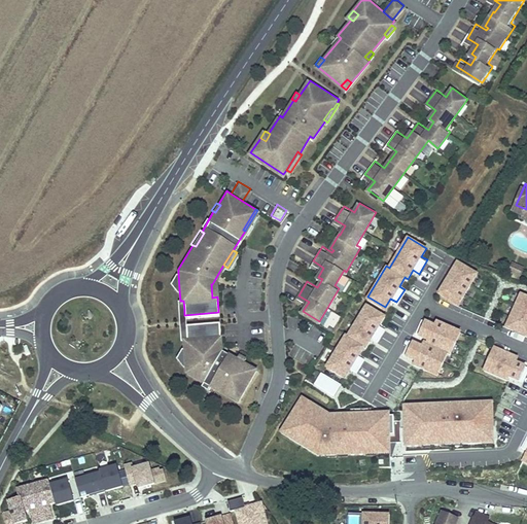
[(519,273),(523,265),(513,260),(508,269),(514,271),(519,273)]
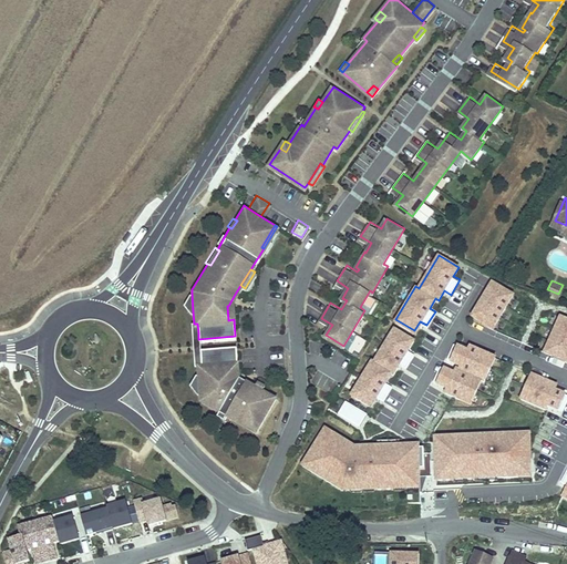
[(529,300),(491,283),(487,290),(501,297),(497,304),(482,297),(475,314),(491,320),(488,325),(513,336),(529,300)]
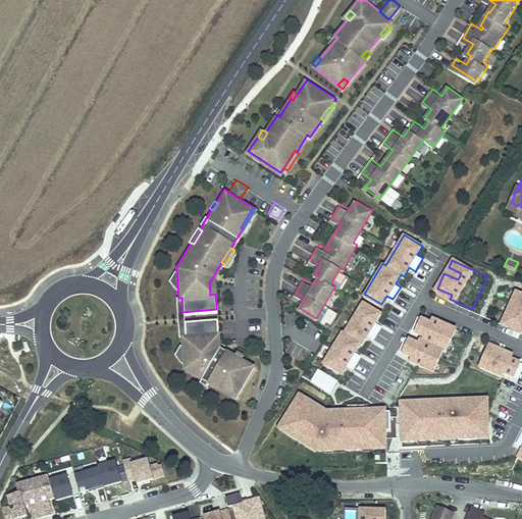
[(521,291),(518,290),(503,322),(521,330),(521,291)]
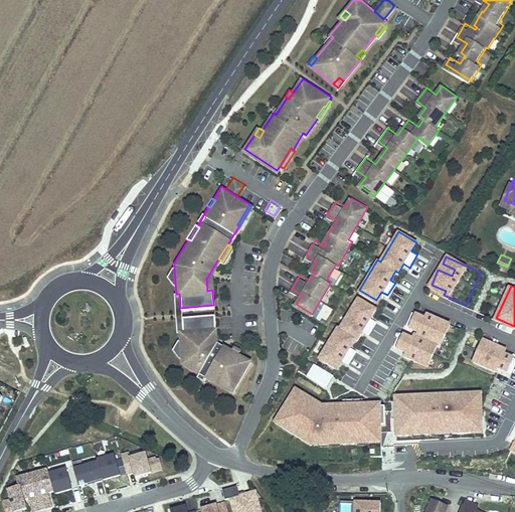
[(337,326),(319,356),(336,365),(341,357),(347,361),(354,348),(349,346),(355,336),(358,338),(363,330),(369,333),(377,320),(371,316),(376,308),(358,298),(340,328),(337,326)]
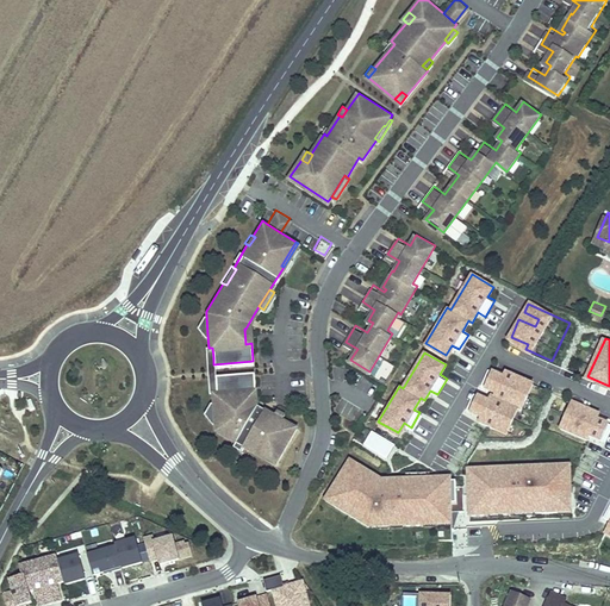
[(379,374),(388,378),(393,364),(384,361),(379,374)]
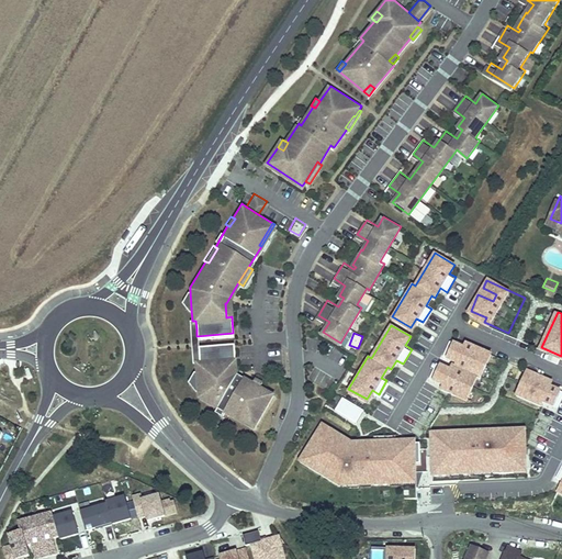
[(444,387),(468,398),(478,375),(481,376),(492,351),(465,341),(464,344),(450,338),(442,354),(458,360),(456,364),(453,362),(451,367),(437,360),(430,376),(445,382),(444,387)]
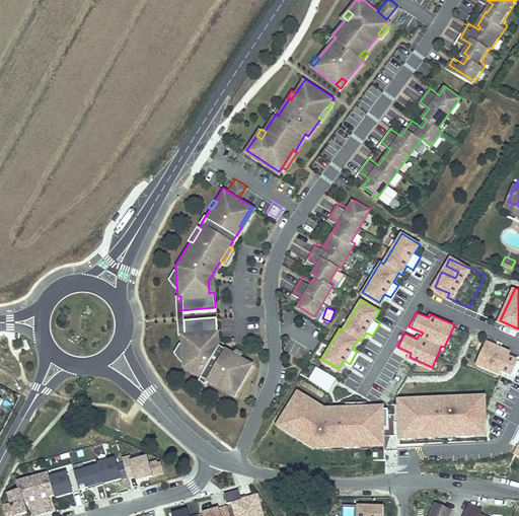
[(215,315),(182,317),(182,323),(183,332),(180,332),(181,342),(182,358),(182,364),(200,374),(206,377),(233,393),(251,362),(238,355),(232,351),(216,342),(213,340),(212,330),(217,330),(215,315)]
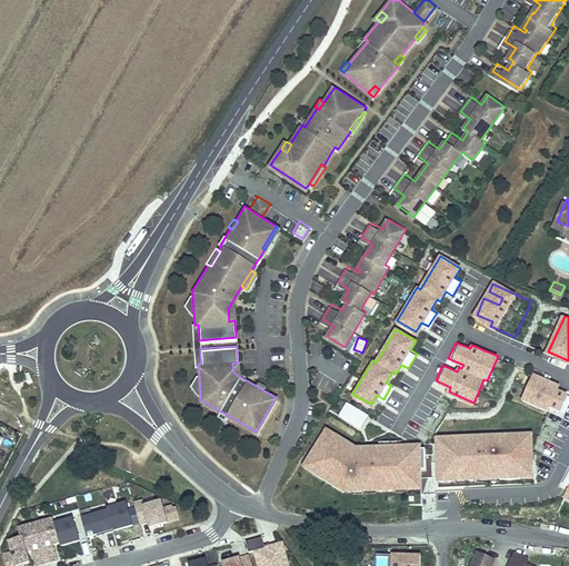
[(536,374),(523,398),(550,409),(551,405),(566,411),(568,404),(568,394),(559,389),(561,385),(536,374)]
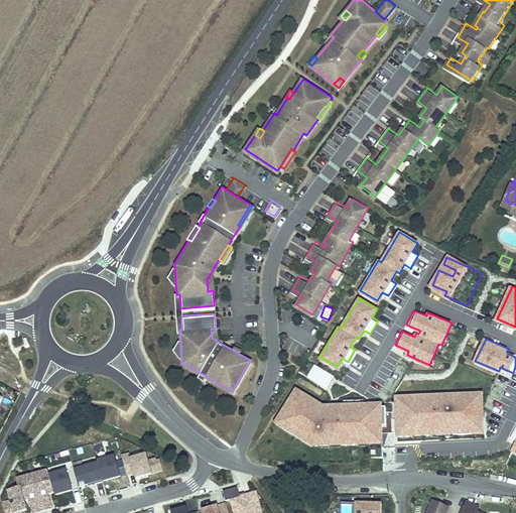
[(328,387),(335,374),(313,362),(306,375),(328,387)]
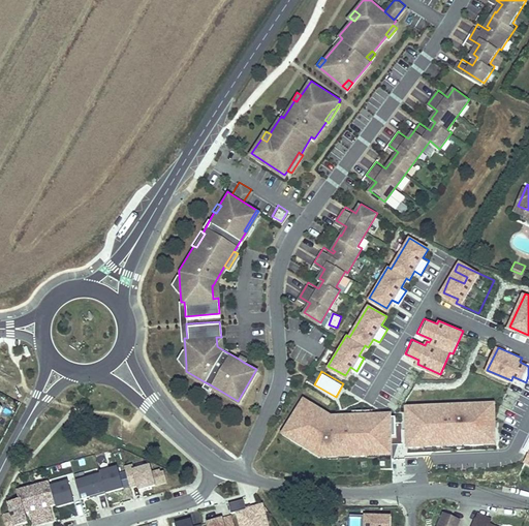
[(303,397),(281,431),(319,455),(378,453),(379,467),(392,466),(391,442),(396,443),(395,411),(331,413),(303,397)]
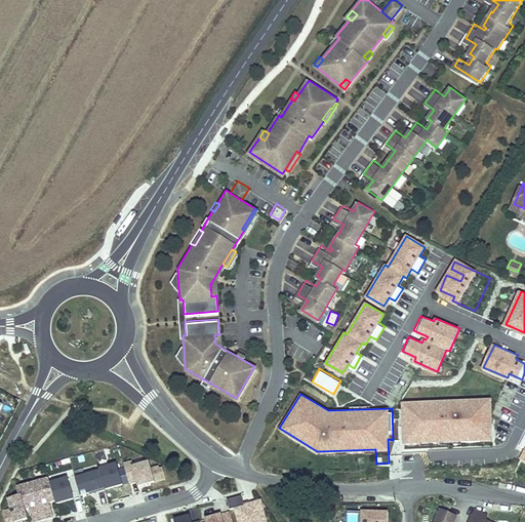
[(490,400),(401,403),(403,443),(491,440),(490,400)]
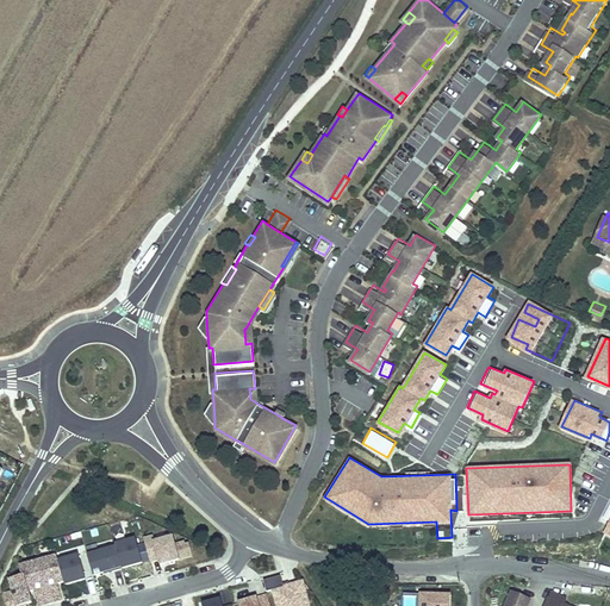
[(95,526),(94,536),(111,537),(112,523),(99,522),(99,528),(95,526)]
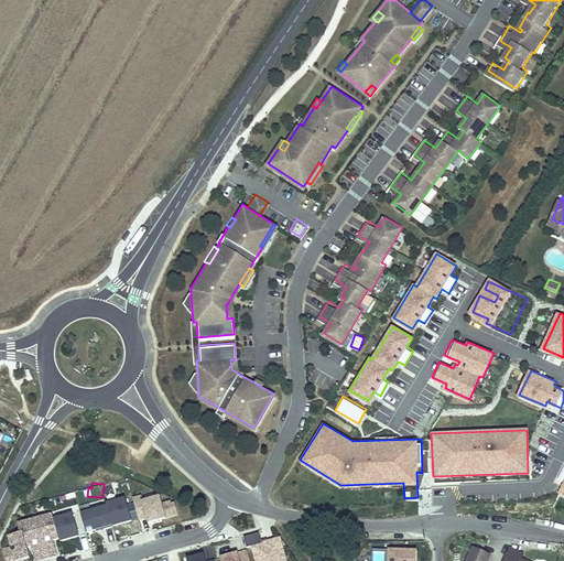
[(176,511),(173,500),(170,502),(170,499),(160,502),(158,494),(141,499),(140,494),(131,496),(137,517),(145,515),(147,520),(176,511)]
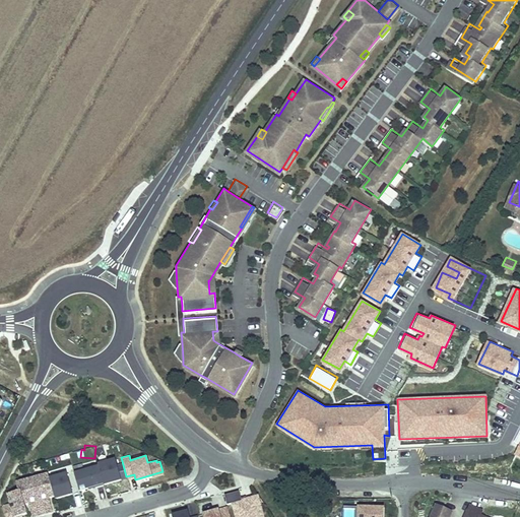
[(120,478),(114,458),(96,462),(96,465),(103,483),(120,478)]
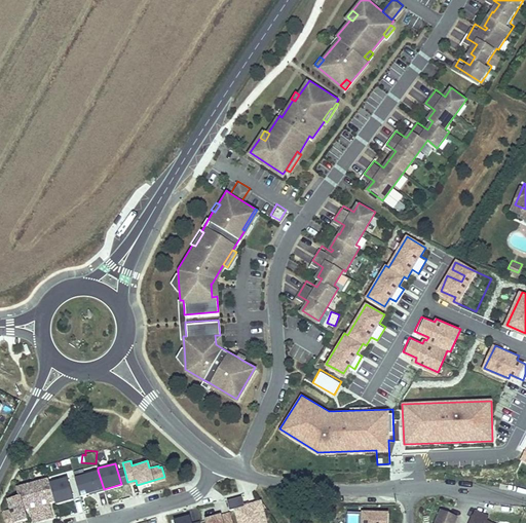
[(104,489),(98,471),(74,477),(78,494),(80,494),(87,492),(88,494),(104,489)]
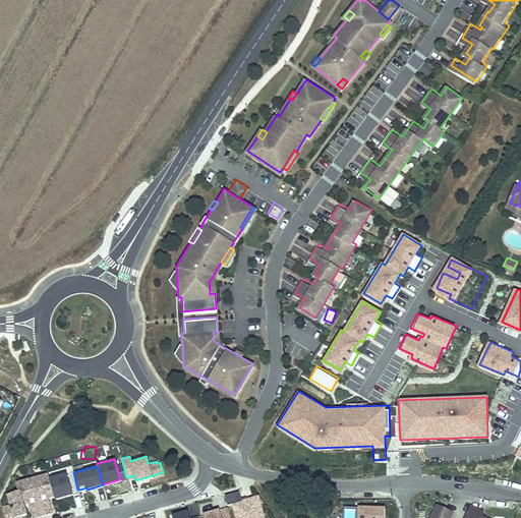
[(71,493),(66,472),(48,477),(53,495),(54,498),(71,493)]
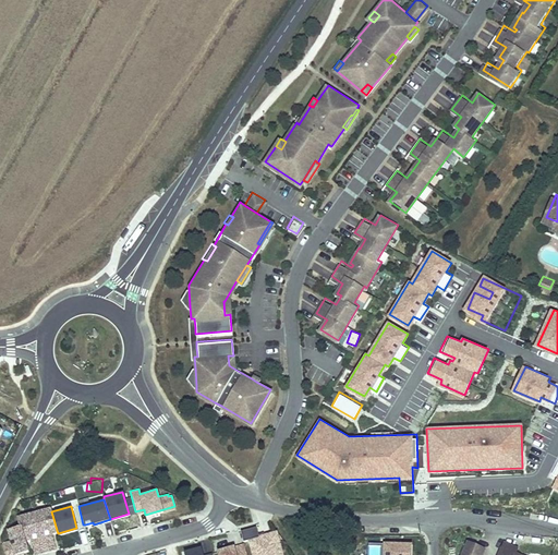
[(57,530),(51,511),(50,507),(16,516),(20,526),(7,529),(10,540),(0,542),(3,554),(14,554),(14,553),(24,551),(27,550),(24,539),(31,538),(35,554),(53,549),(49,532),(57,530)]
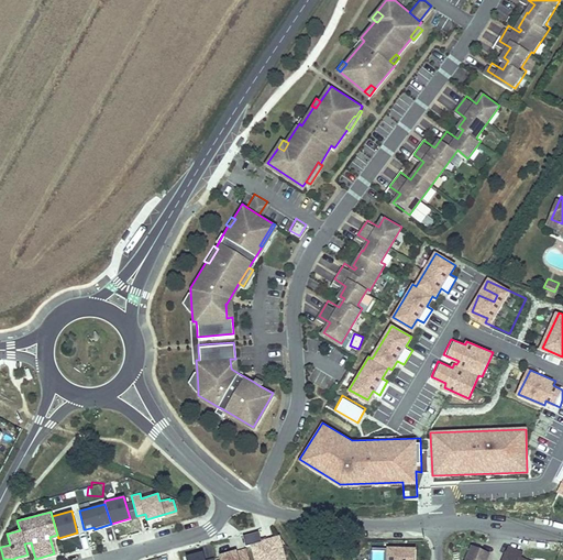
[(103,527),(103,537),(113,536),(112,526),(103,527)]
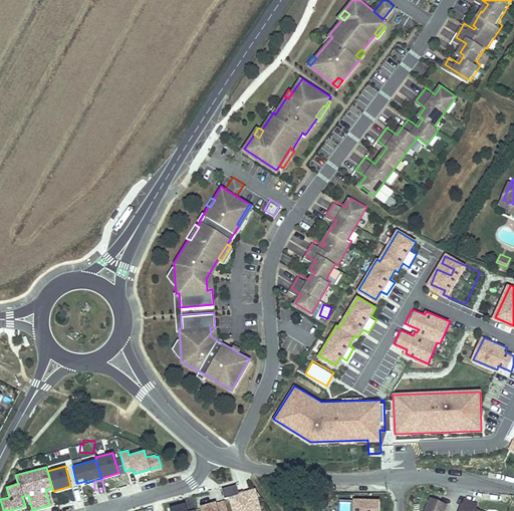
[(235,483),(221,487),(223,497),(228,496),(232,510),(250,510),(251,510),(259,508),(253,488),(238,492),(235,483)]
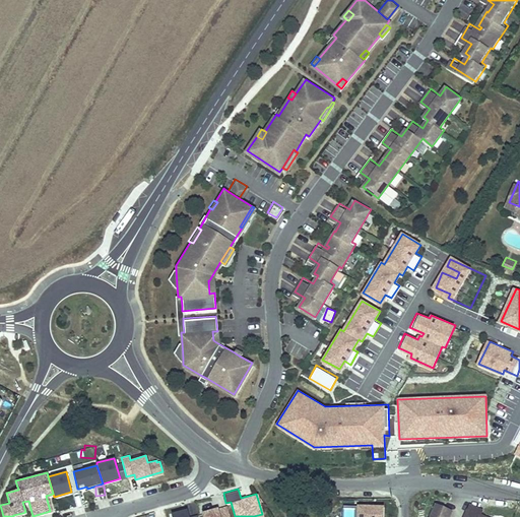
[(439,516),(446,516),(453,502),(439,496),(432,514),(439,516)]
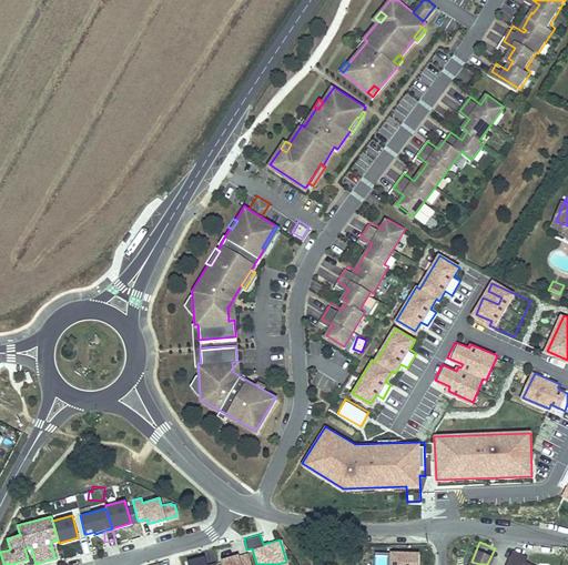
[(417,564),(418,551),(391,550),(389,564),(417,564)]
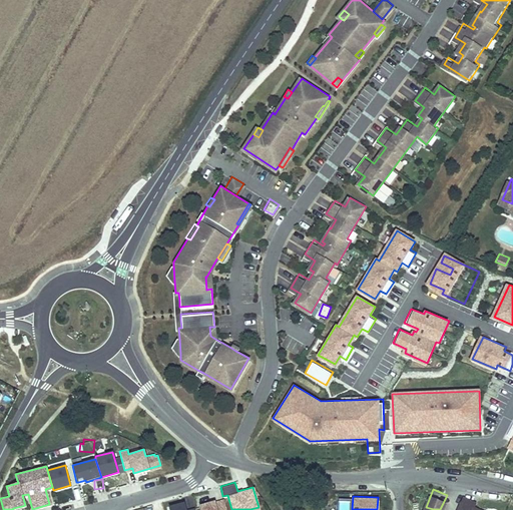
[(226,509),(223,499),(198,505),(199,509),(226,509)]
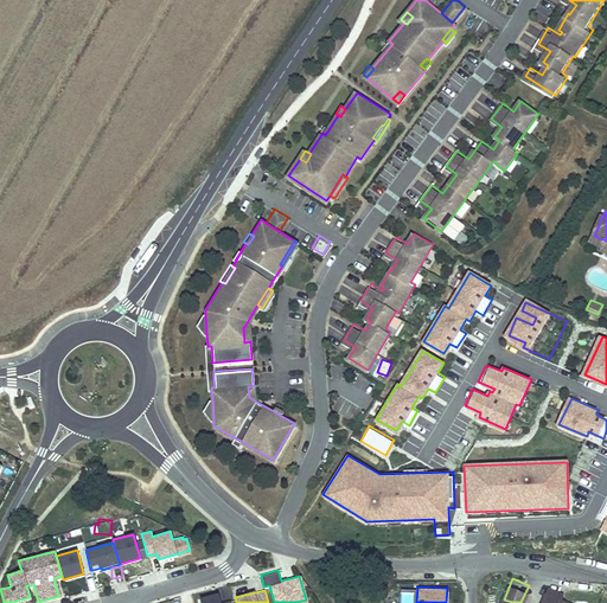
[(400,590),(398,602),(414,602),(415,591),(400,590)]
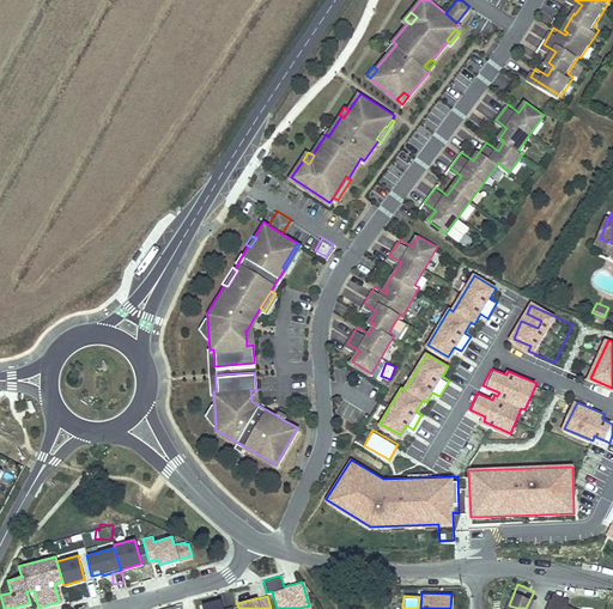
[(551,598),(546,608),(575,608),(551,598)]
